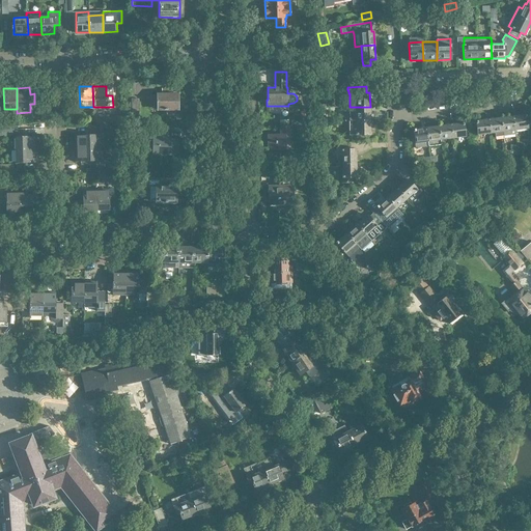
[(177,110),(177,94),(169,94),(169,90),(148,90),(148,100),(139,101),(139,104),(148,104),(148,108),(158,108),(158,110),(177,110)]
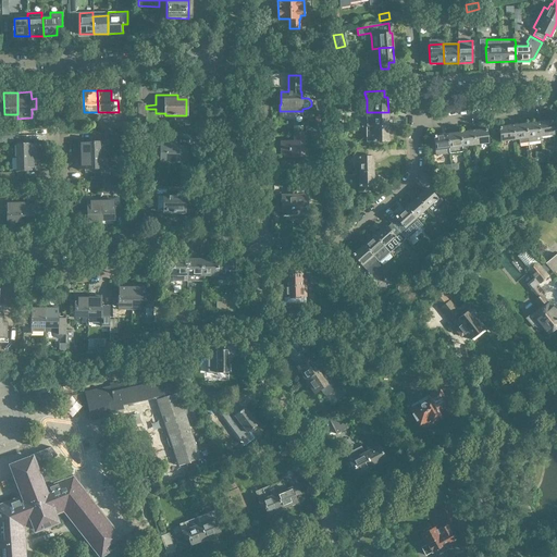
[(388,126),(388,112),(367,112),(367,127),(388,126)]
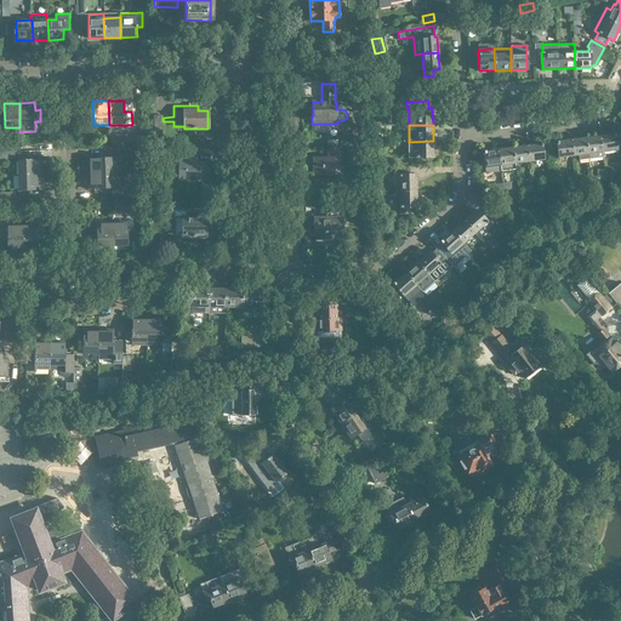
[(600,136),(602,152),(616,149),(614,134),(600,136)]
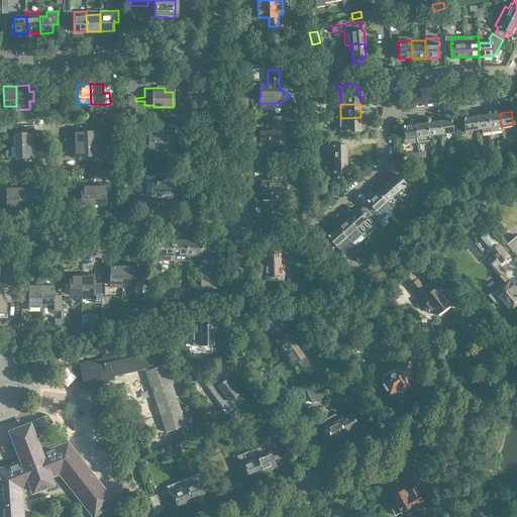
[(500,113),(488,114),(490,132),(502,130),(501,126),(500,113)]
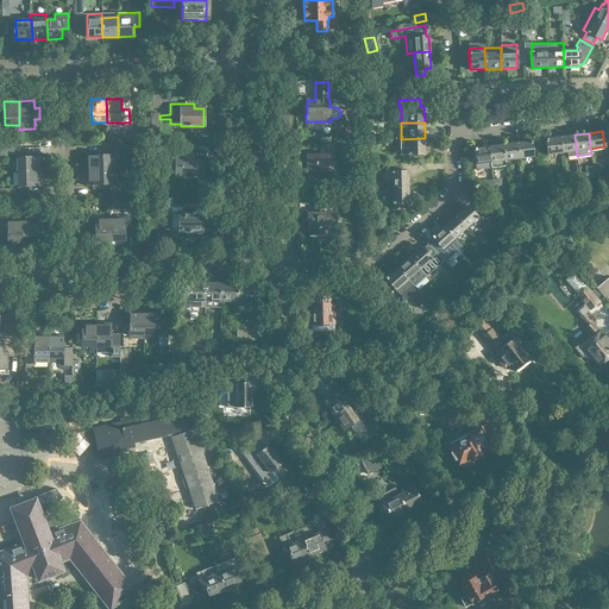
[(575,135),(560,137),(562,152),(567,151),(569,157),(577,156),(575,135)]
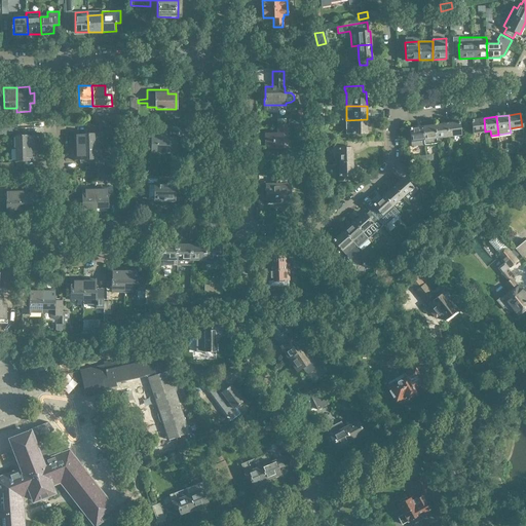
[(485,132),(484,118),(472,119),(473,134),(485,132)]
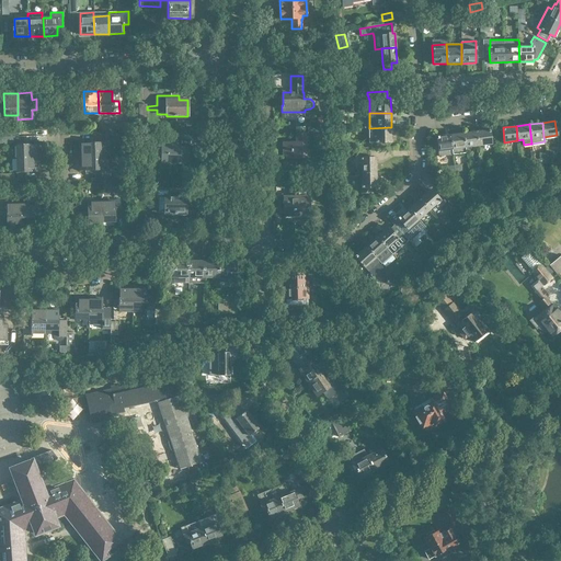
[(391,127),(369,128),(369,142),(376,142),(391,142),(391,127)]
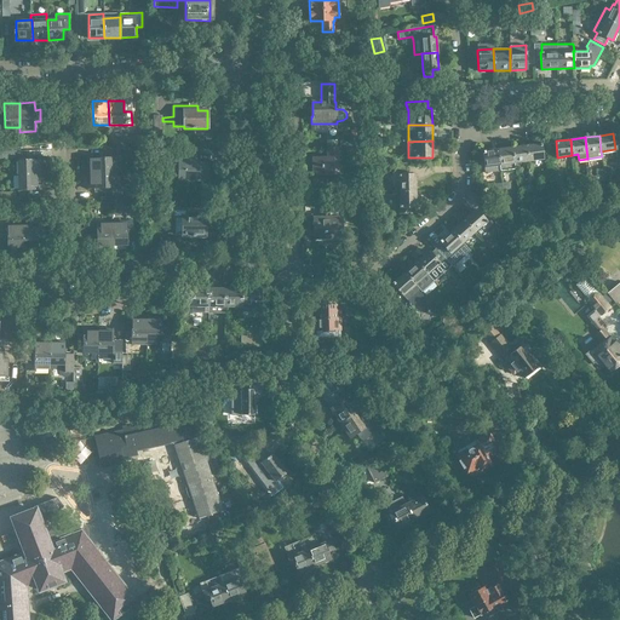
[(527,144),(529,161),(543,159),(540,143),(527,144)]
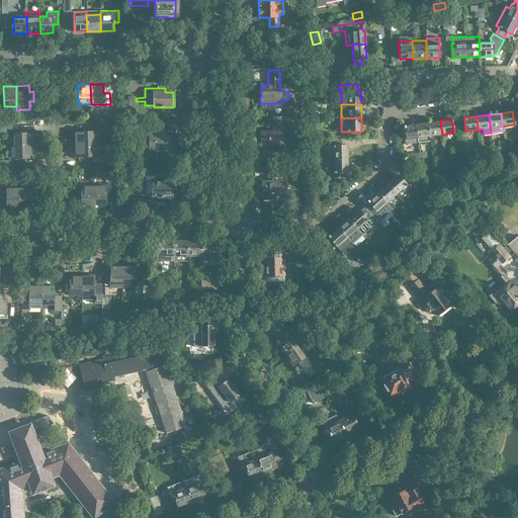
[(440,120),(427,122),(429,136),(430,136),(442,135),(440,120)]
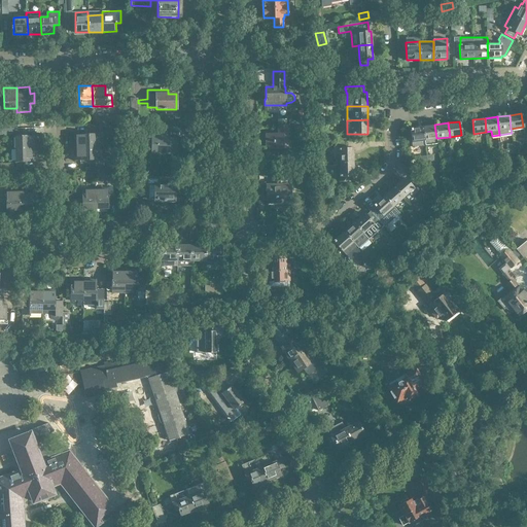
[(436,138),(434,125),(410,128),(413,146),(438,143),(437,138),(436,138)]
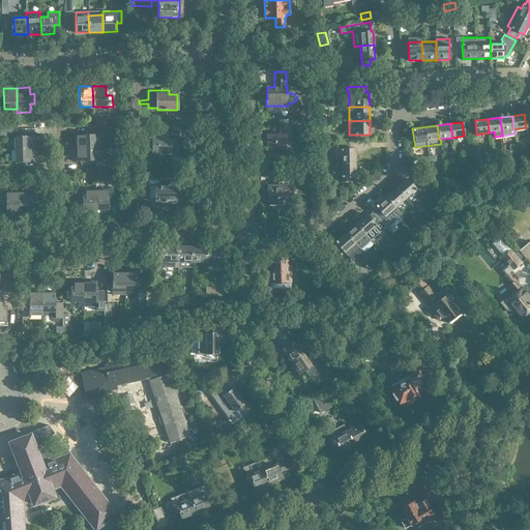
[(280,135),(267,135),(267,150),(289,150),(289,127),(280,127),(280,135)]
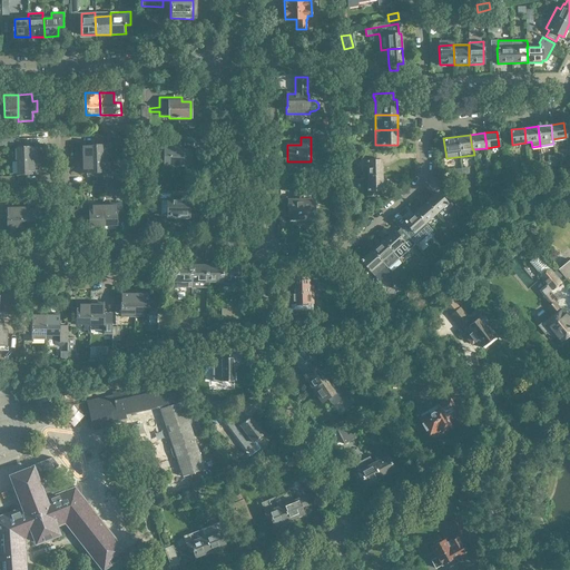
[(164,166),(190,166),(190,149),(180,149),(180,143),(163,143),(163,150),(164,150),(164,166)]
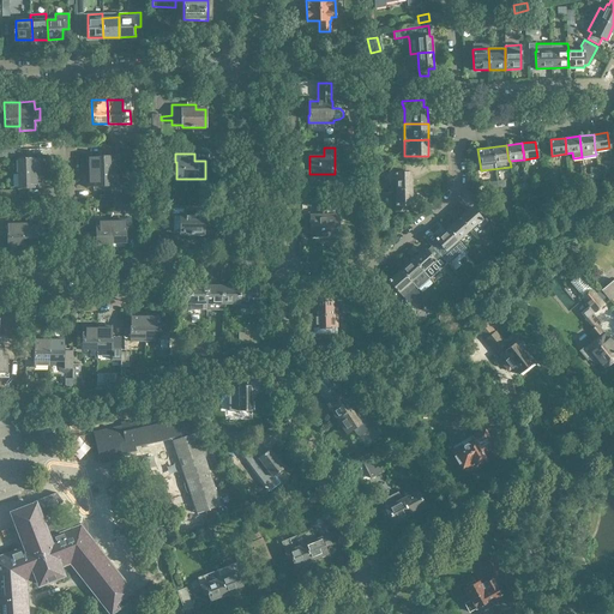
[(85,156),(86,172),(110,172),(109,156),(85,156)]
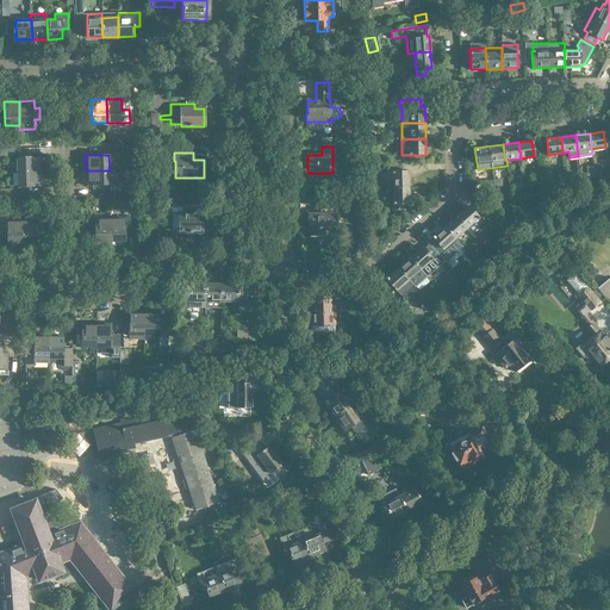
[(18,157),(18,173),(42,172),(42,156),(18,157)]
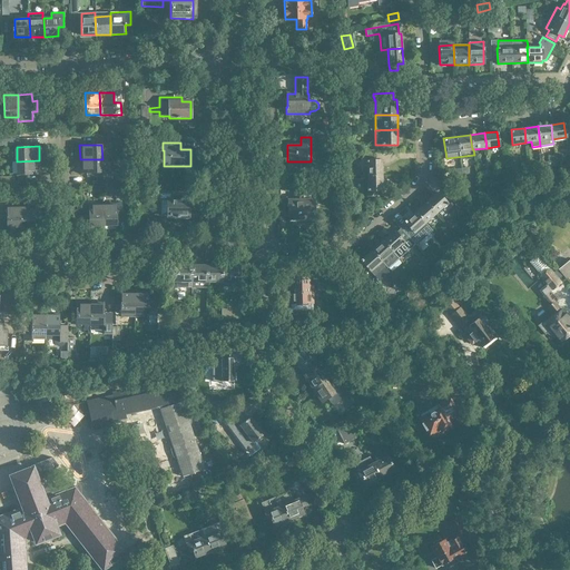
[(366,170),(367,176),(382,175),(382,160),(375,160),(375,153),(361,153),(361,170),(366,170)]
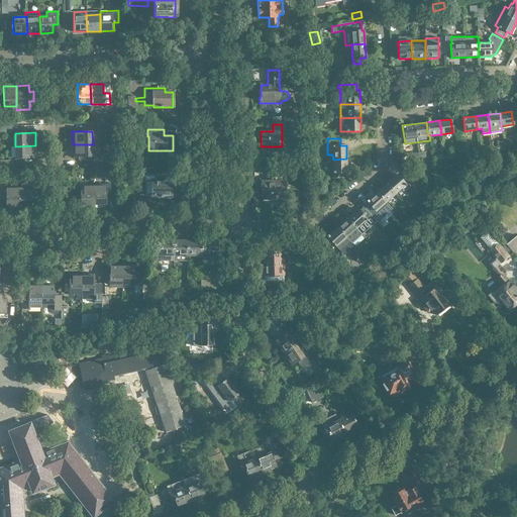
[(93,144),(73,144),(73,158),(93,157),(93,144)]
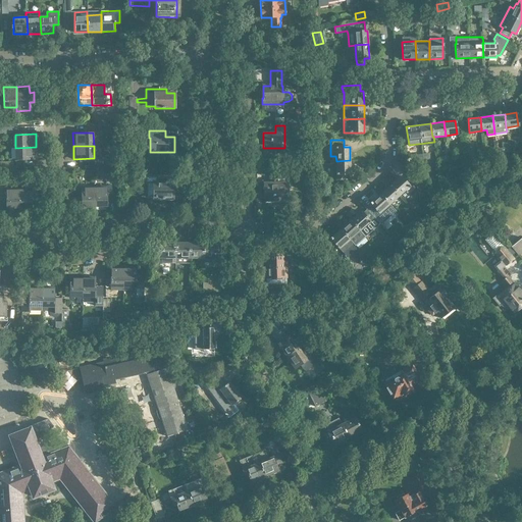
[(36,147),(15,148),(16,160),(36,160),(36,147)]
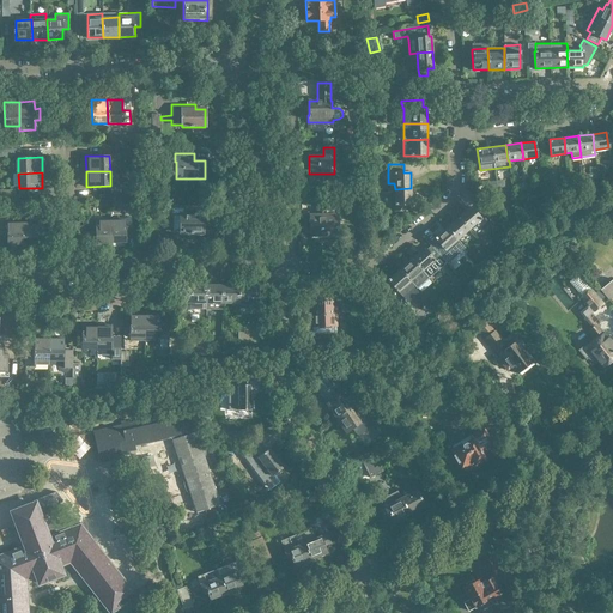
[(411,188),(395,189),(395,205),(395,210),(405,210),(405,205),(411,205),(411,188)]
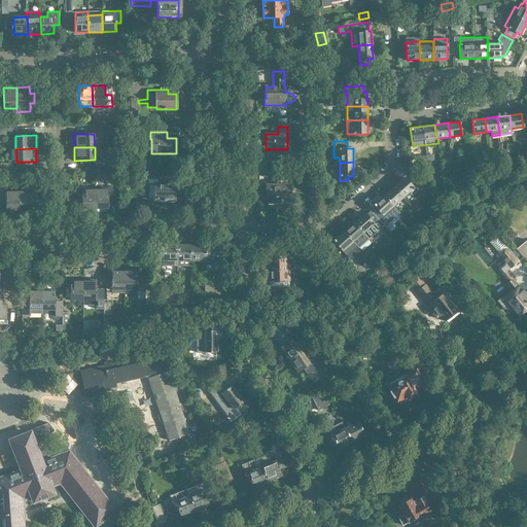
[(267,184),(267,203),(288,203),(287,173),(272,173),(272,184),(267,184)]
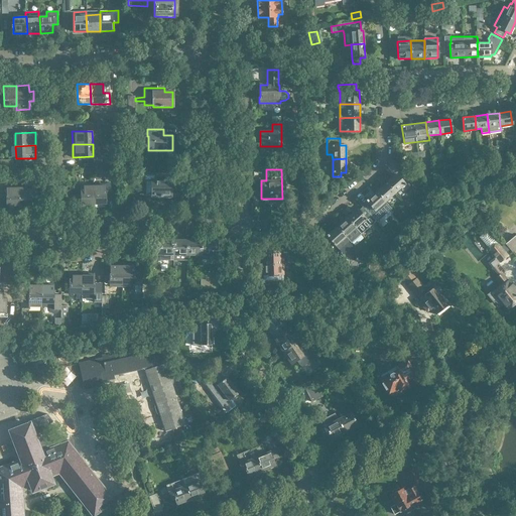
[(396,173),(386,182),(395,194),(405,184),(396,173)]
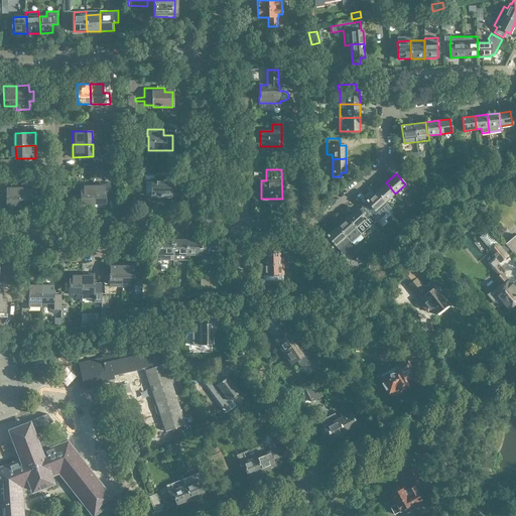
[(171,174),(141,174),(141,182),(145,182),(145,196),(151,196),(171,196),(171,174)]
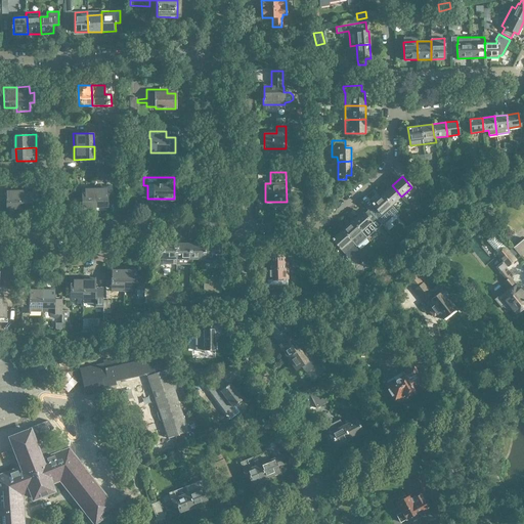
[(392,185),(381,195),(391,206),(391,205),(401,197),(392,185)]
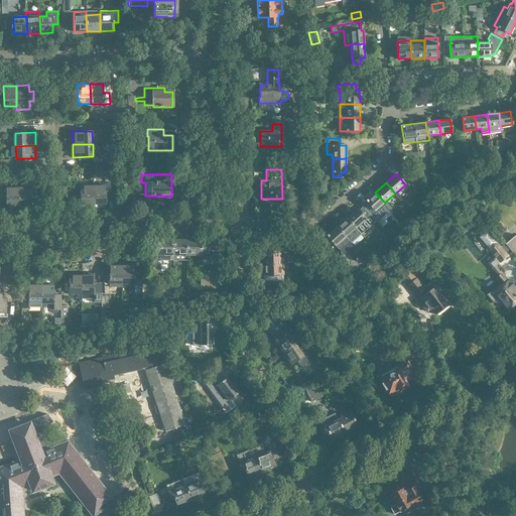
[(18,183),(0,183),(0,195),(6,196),(6,207),(18,207),(18,185),(18,183)]
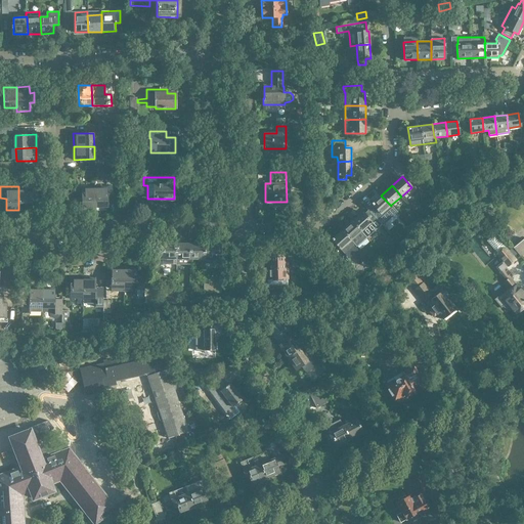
[(31,188),(18,188),(18,210),(19,210),(32,209),(32,202),(38,202),(38,186),(31,186),(31,188)]
